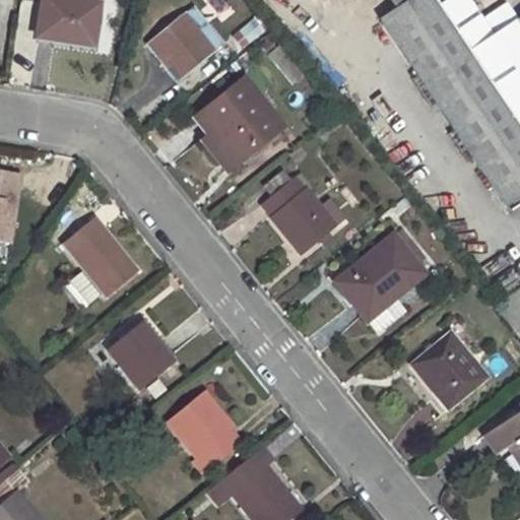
[(44,0),(38,39),(92,47),(99,6),(61,0),(44,0)]
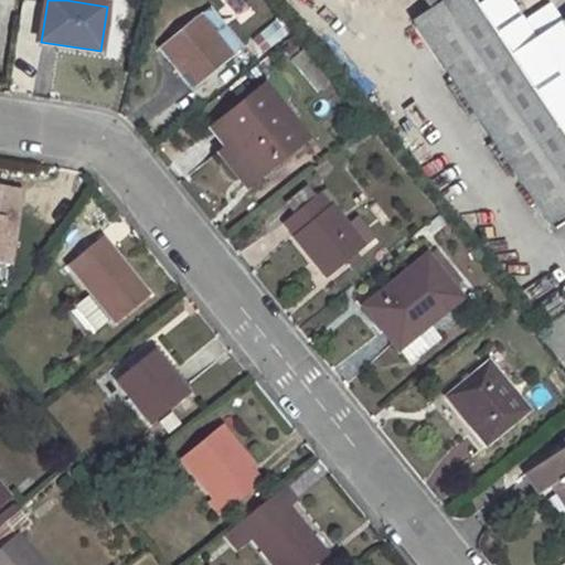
[(243,0),(224,0),(223,1),(237,23),(253,13),(243,0)]
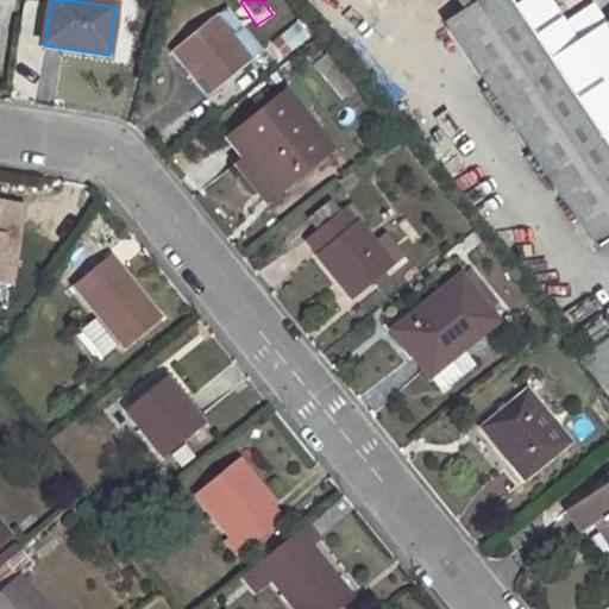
[(479,0),(465,10),(446,23),(596,249),(608,239),(608,22),(578,43),(550,0),(523,0),(512,8),(506,0),(479,0)]
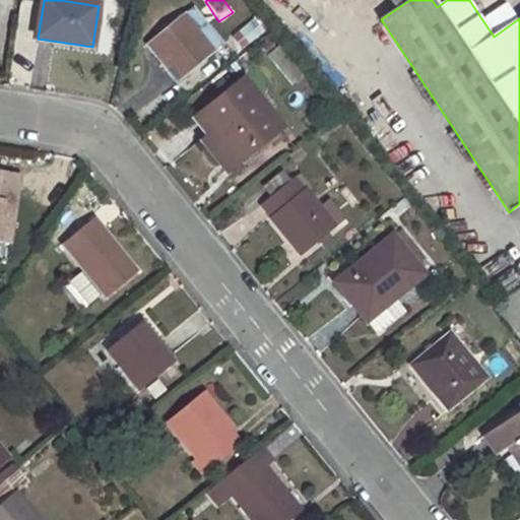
[(194,8),(185,16),(213,52),(223,45),(194,8)]
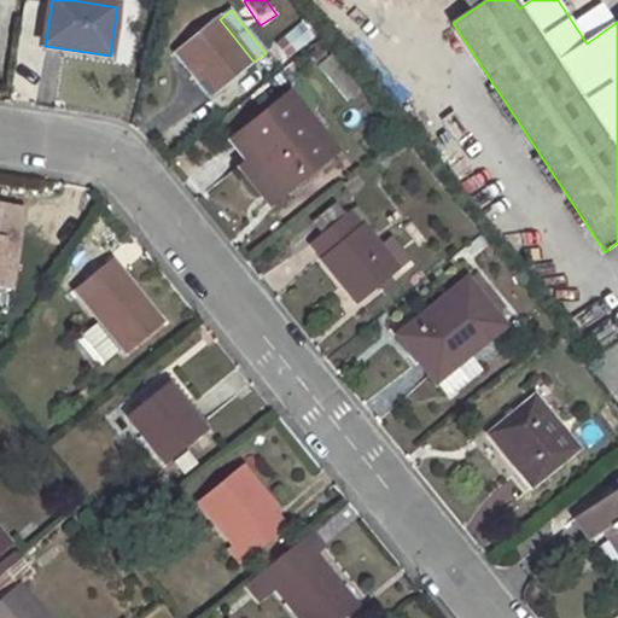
[(219,18),(174,54),(211,99),(255,63),(254,62),(220,19),(219,18)]
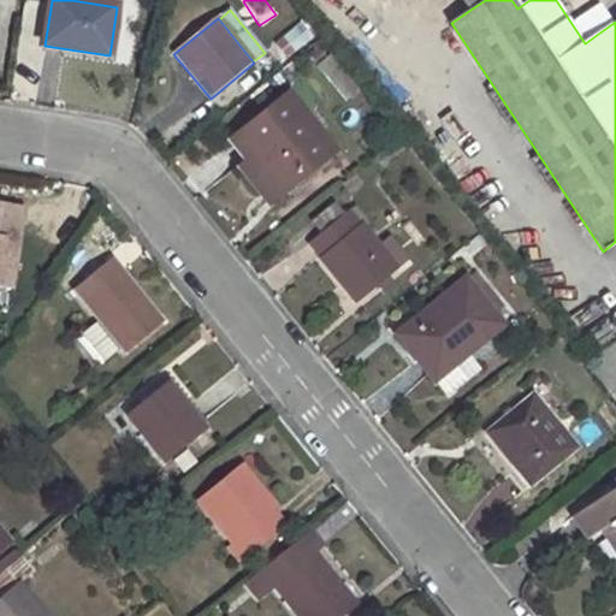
[(285,59),(307,41),(294,25),(273,43),(285,59)]
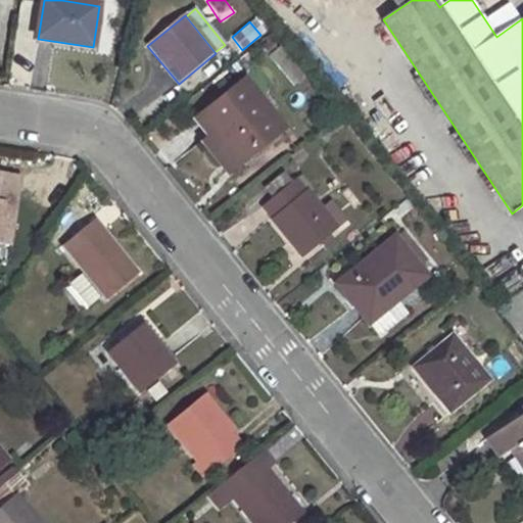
[(245,82),(201,117),(215,133),(201,144),(227,175),(283,130),(245,82)]
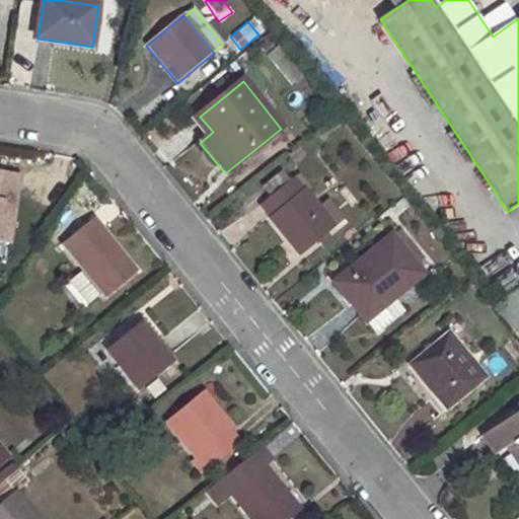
[(16,191),(12,191),(15,174),(0,171),(0,241),(8,243),(16,191)]
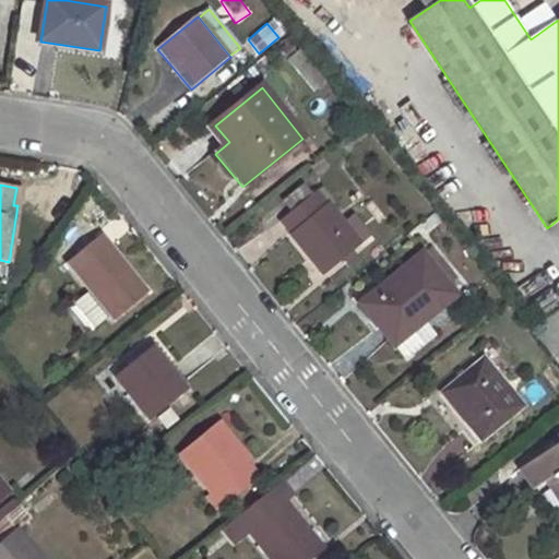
[(317,192),(281,222),(324,276),(343,261),(353,252),(372,236),(355,216),(343,225),(317,192)]
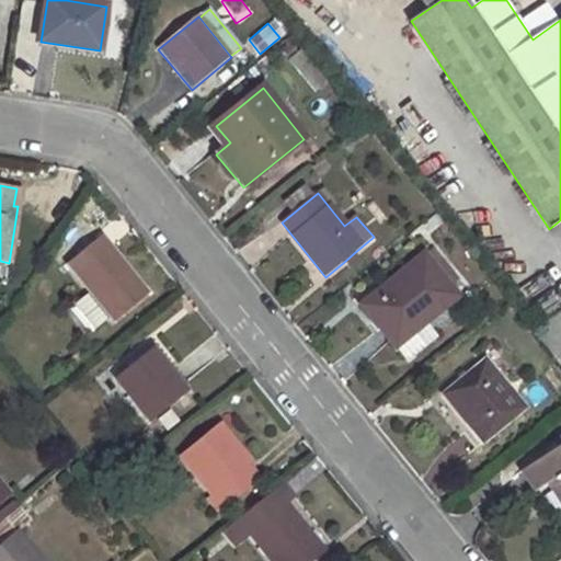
[(98,239),(65,265),(95,304),(110,321),(112,324),(148,295),(112,250),(107,252),(98,239)]
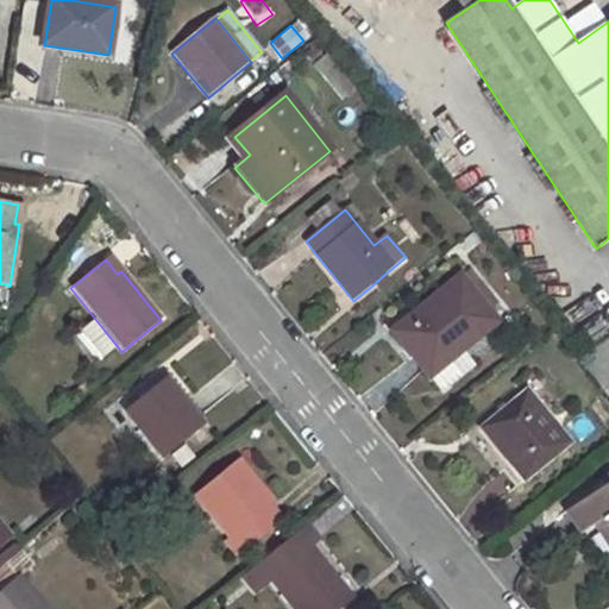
[(384,275),(374,284),(381,293),(391,283),(384,275)]
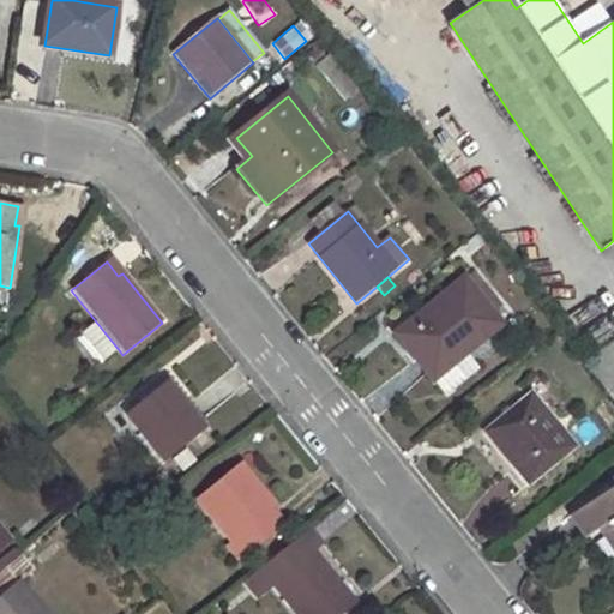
[(415,320),(397,335),(433,380),(468,354),(501,327),(492,315),(474,293),(464,281),(423,313),(428,320),(419,327),(415,320)]
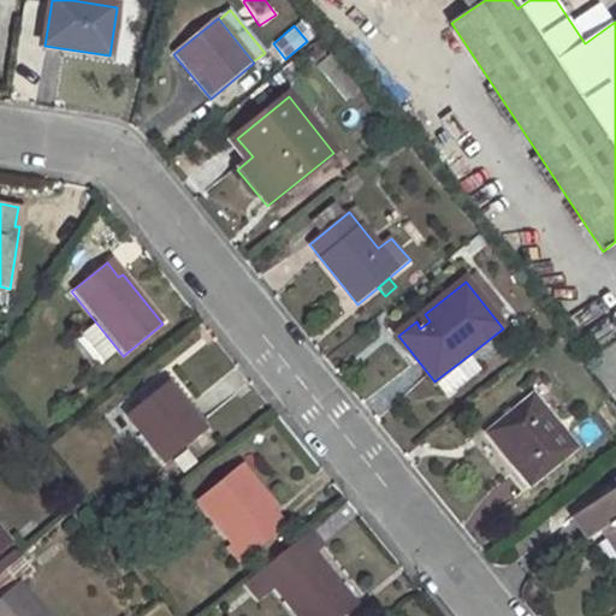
[(486,284),(475,294),(493,317),(504,308),(486,284)]
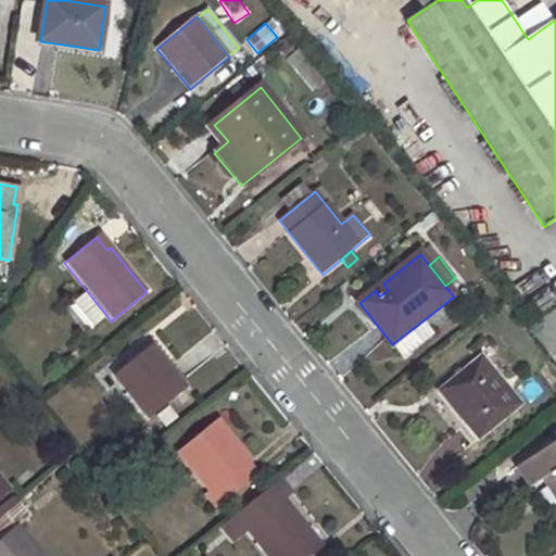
[(383,283),(376,290),(379,297),(388,290),(383,283)]
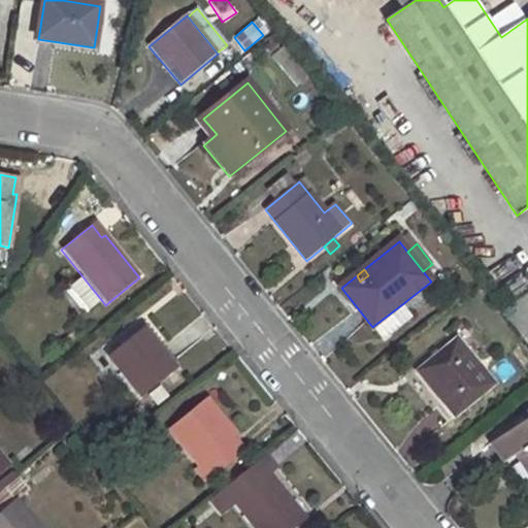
[(90,286),(78,295),(92,310),(103,302),(90,286)]
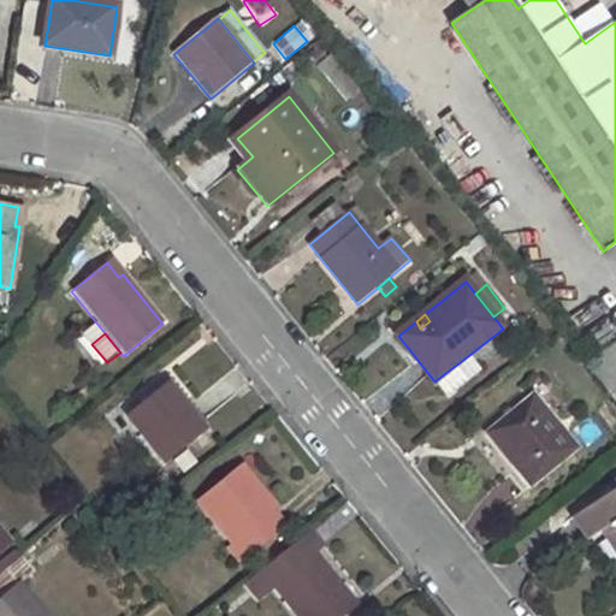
[(469,355),(434,381),(448,397),(481,369),(469,355)]
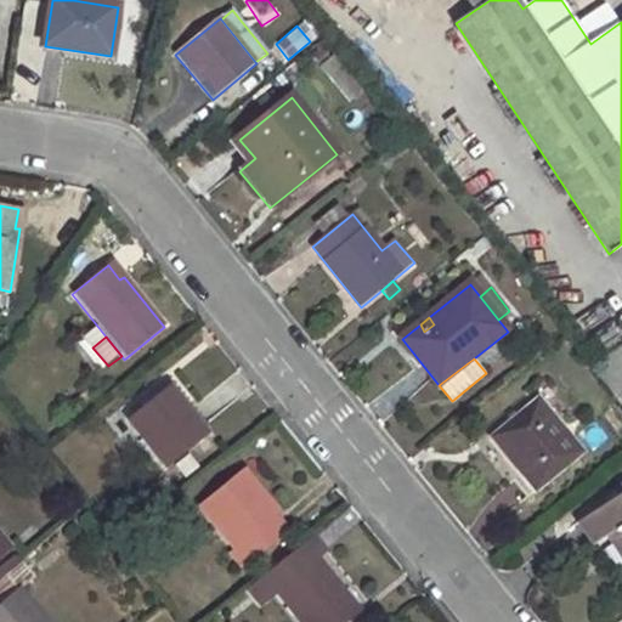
[(169,389),(129,422),(165,465),(204,434),(169,389)]
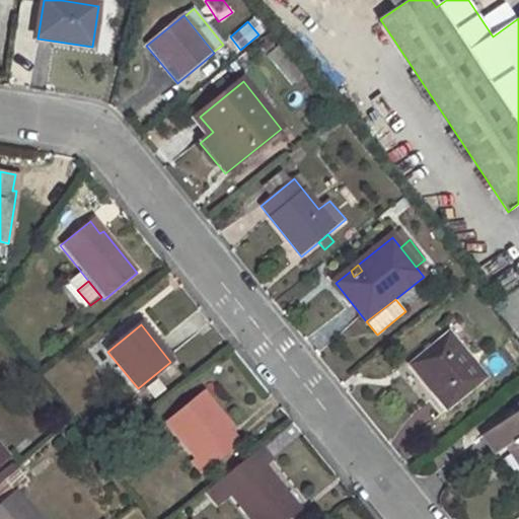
[(449,334),(411,365),(447,410),(486,378),(449,334)]
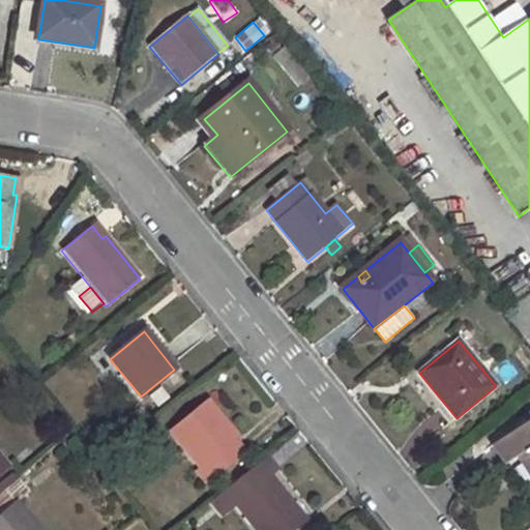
[(160,388),(149,399),(157,408),(169,399),(160,388)]
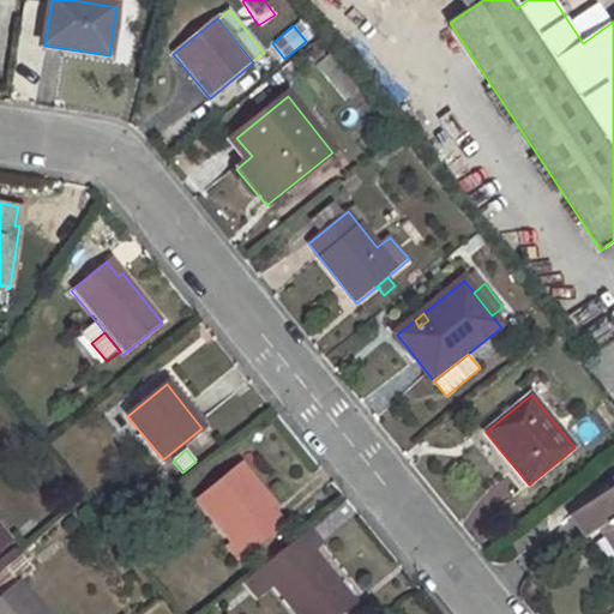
[(283,525),(271,510),(276,506),(241,464),(198,500),(232,542),(227,546),(239,561),(283,525)]
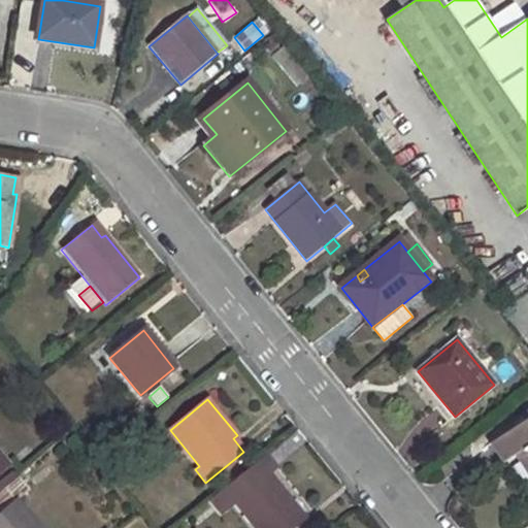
[(527,419),(491,443),(503,462),(515,456),(523,450),(527,457),(527,419)]
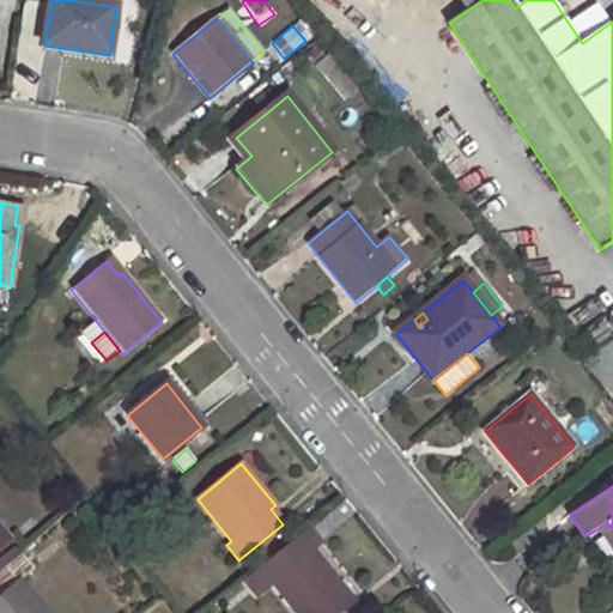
[(612,530),(607,522),(598,529),(612,552),(612,530)]
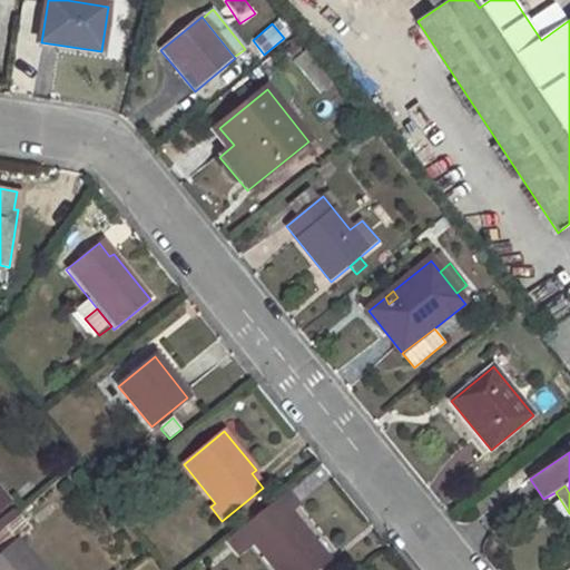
[(286,491),(226,539),(238,554),(252,542),(274,569),(315,569),(327,560),(288,512),(297,505),(286,491)]
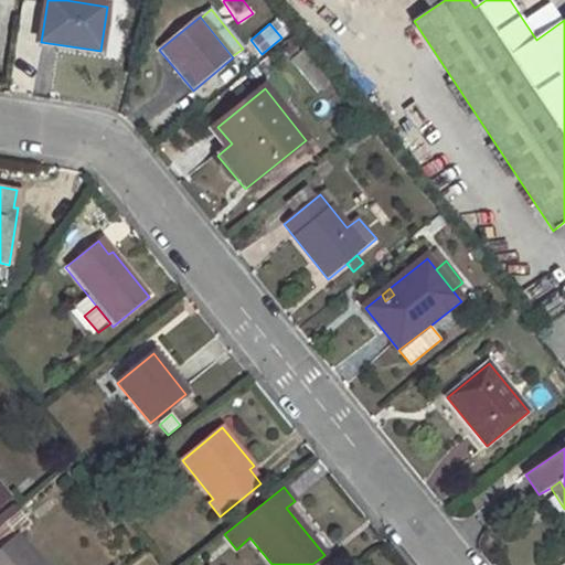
[(41,564),(18,537),(31,525),(19,511),(0,525),(0,564),(41,564)]
